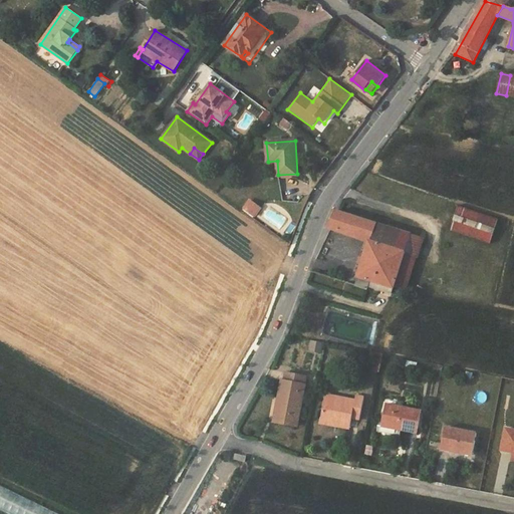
[(252,201),(246,210),(256,218),(262,209),(252,201)]
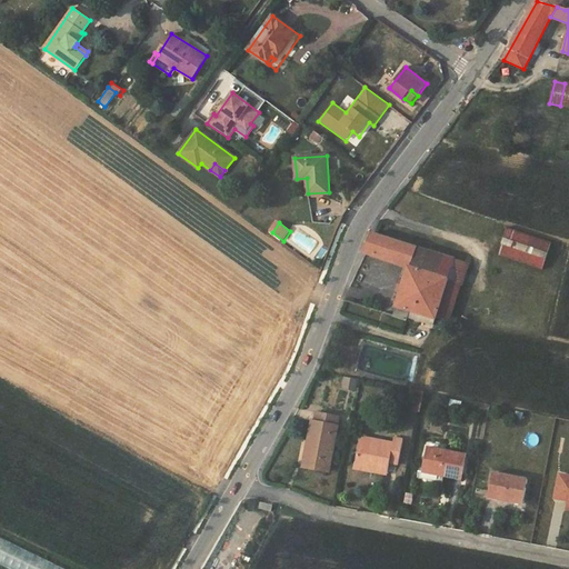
[(509,227),(499,255),(543,269),(552,241),(509,227)]
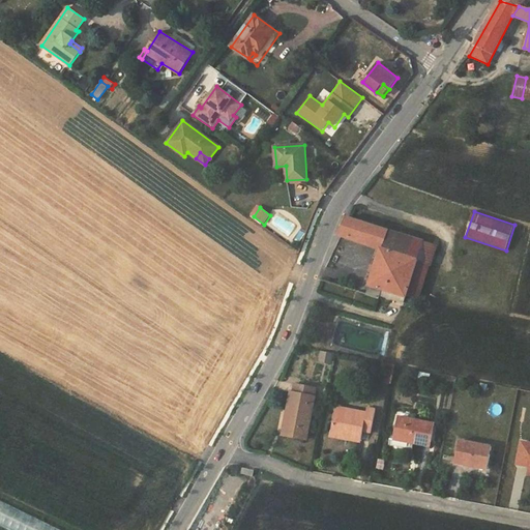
[(340,235),(361,243),(367,225),(349,217),(348,217),(340,235)]
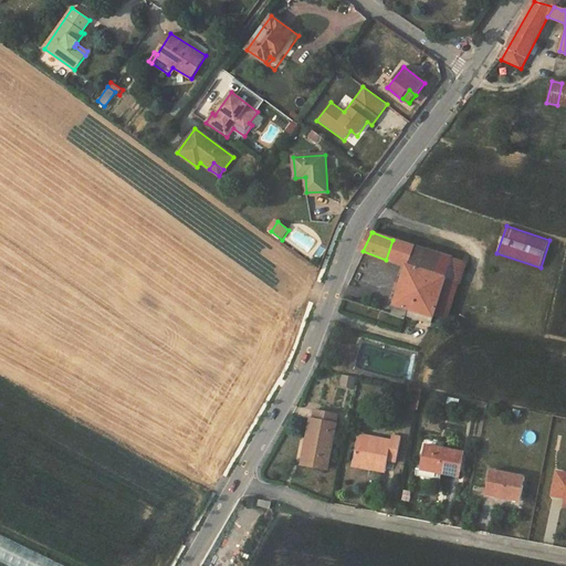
[(392,240),(386,260),(407,268),(407,265),(446,278),(435,315),(447,317),(458,284),(460,284),(467,263),(451,259),(392,240)]
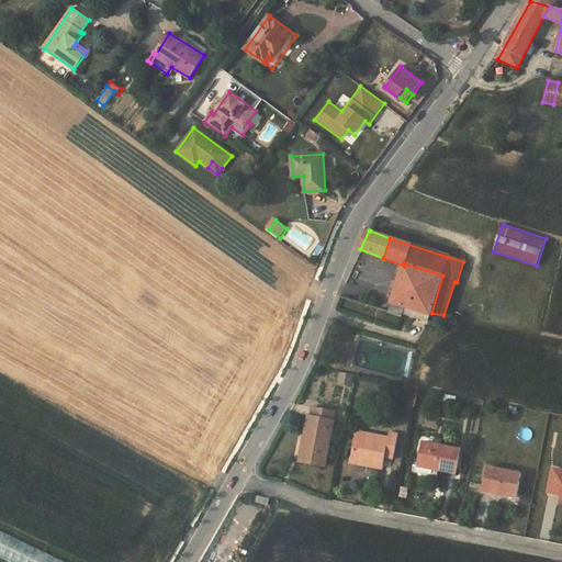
[(442,276),(404,263),(404,266),(389,313),(402,317),(403,314),(405,306),(431,315),(431,313),(442,276)]
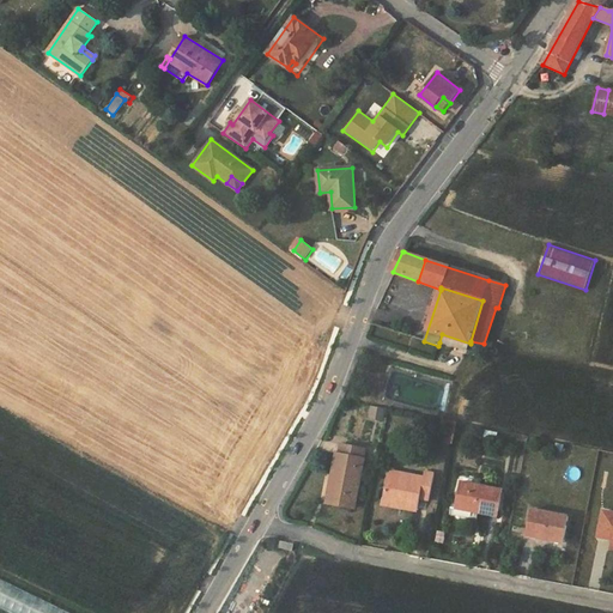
[(471,344),(442,334),(439,343),(468,351),(471,344)]
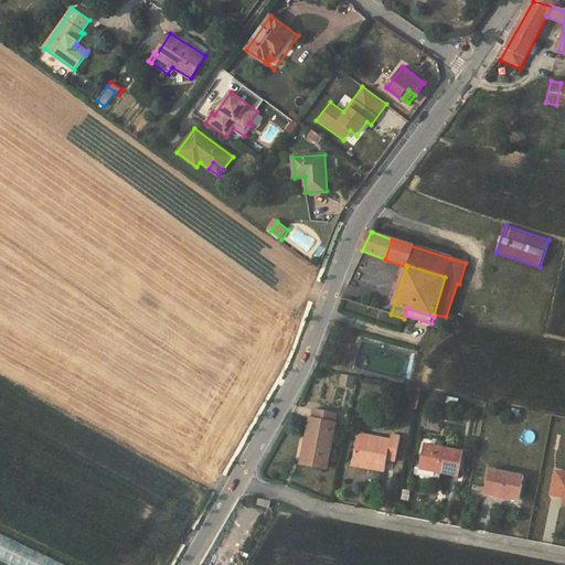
[(422,390),(413,387),(409,405),(418,407),(422,390)]
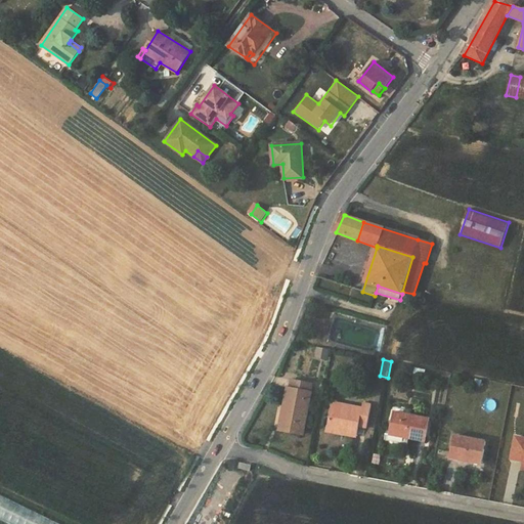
[(415,367),(413,374),(425,377),(426,369),(415,367)]
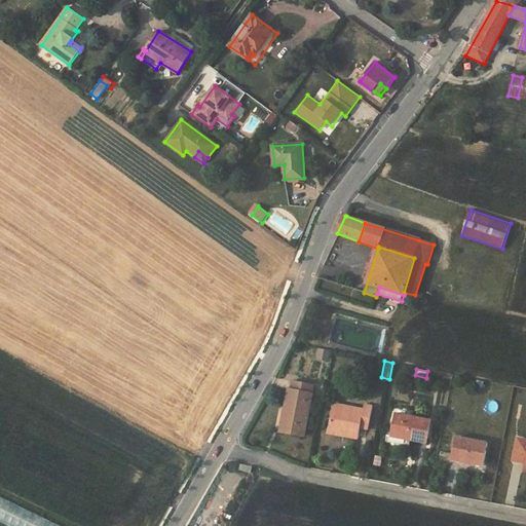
[(291,390),(283,431),(304,437),(313,385),(293,382),(291,390)]
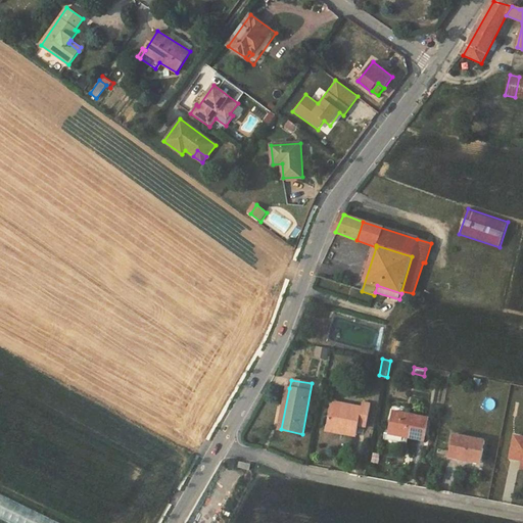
[(278,429),(281,429),(289,388),(287,387),(278,429)]
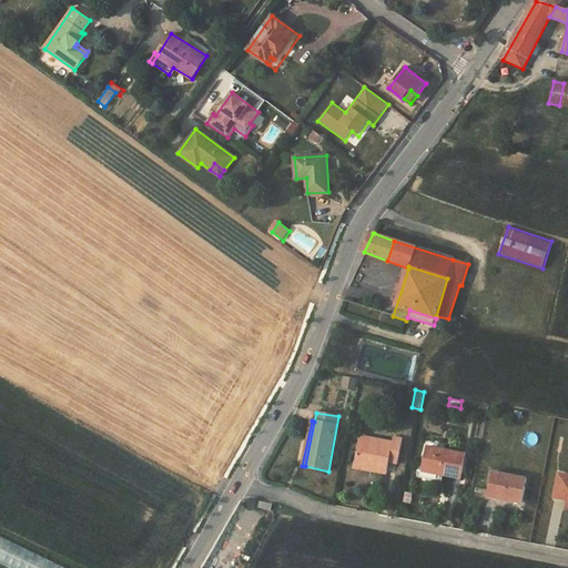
[(361,436),(355,462),(376,465),(375,468),(387,470),(388,462),(389,457),(399,459),(403,439),(394,437),(393,443),(361,436)]
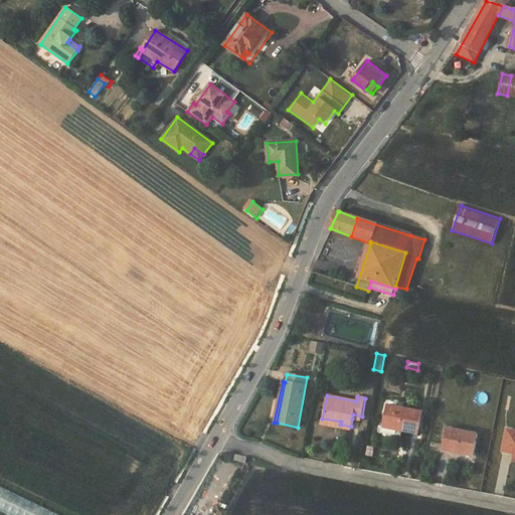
[(386,404),(383,424),(402,428),(402,431),(418,434),(422,412),(386,404)]
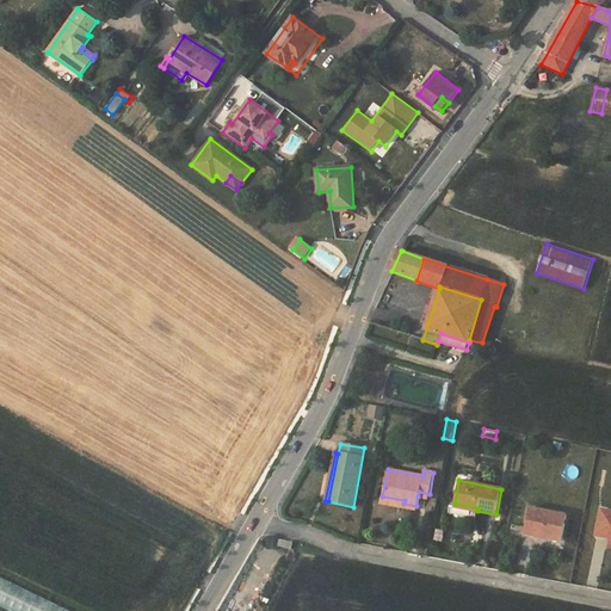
[(405,500),(382,497),(381,503),(417,510),(417,506),(403,504),(405,500)]
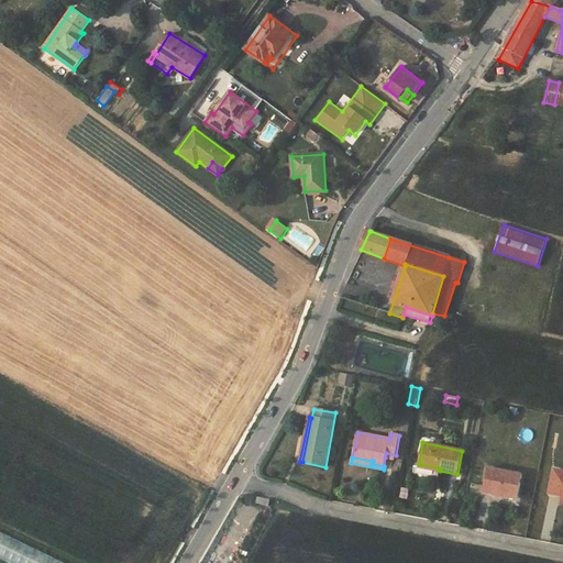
[(487,468),(484,489),(494,492),(494,494),(518,499),(522,475),(487,468)]
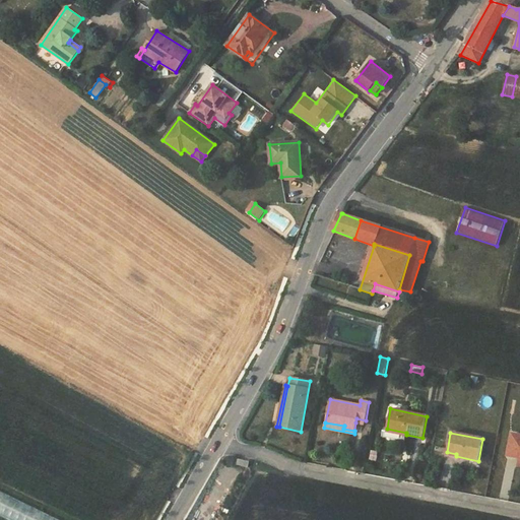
[(519,435),(511,434),(507,453),(516,455),(516,457),(518,458),(519,457),(519,435)]
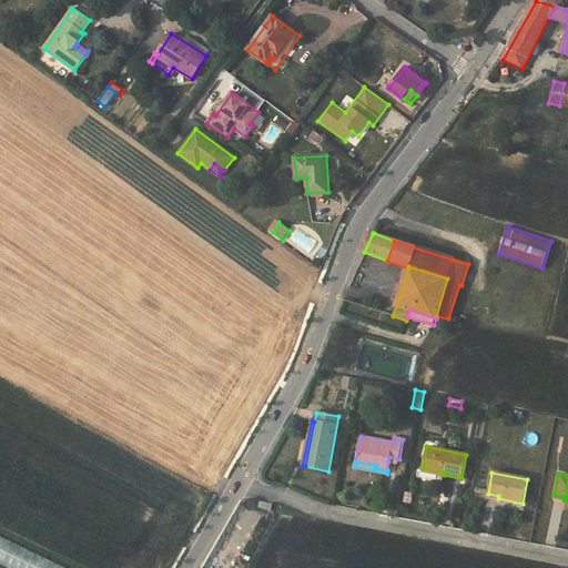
[(0,564),(9,567),(67,567),(0,535),(0,564)]
